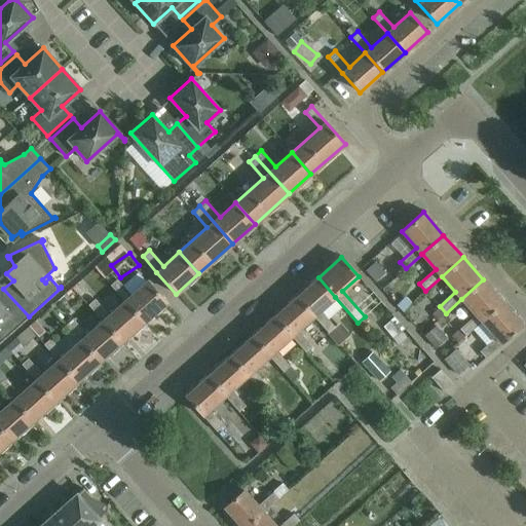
[(389,298),(406,286),(389,265),(373,277),(389,298)]
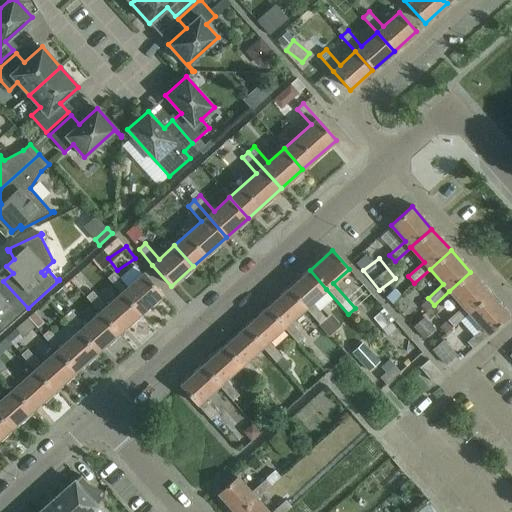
[(94,290),(106,278),(98,270),(86,281),(94,290)]
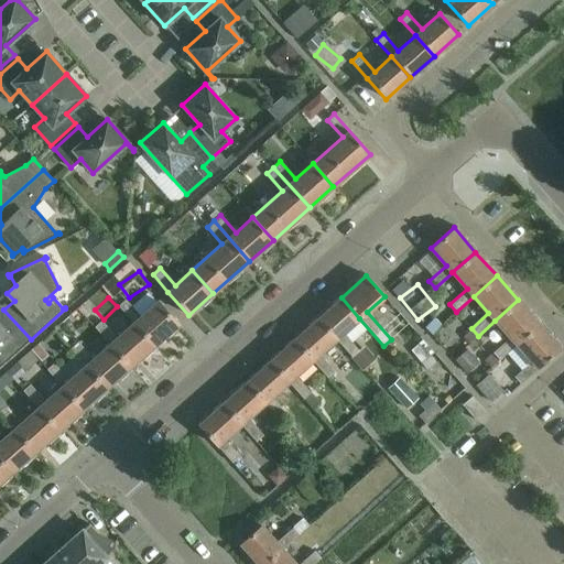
[(336,339),(362,370),(370,364),(343,333),(359,318),(342,297),(317,318),(336,339)]
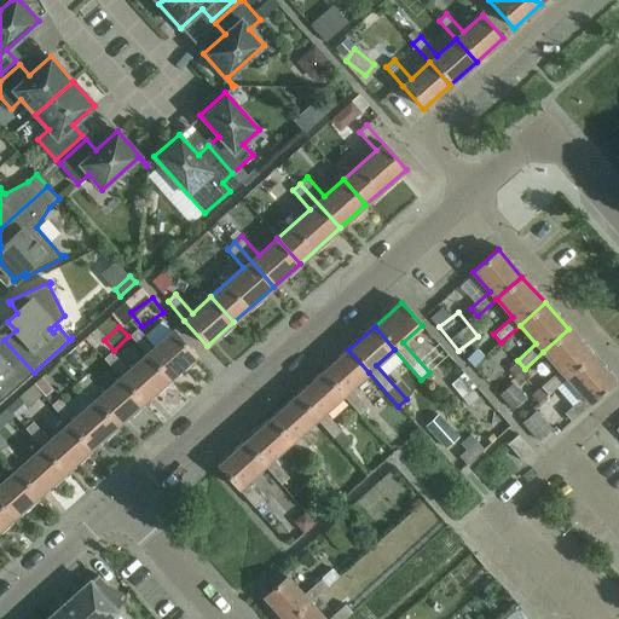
[(129,335),(146,354),(169,380),(196,356),(173,330),(154,347),(137,329),(129,335)]
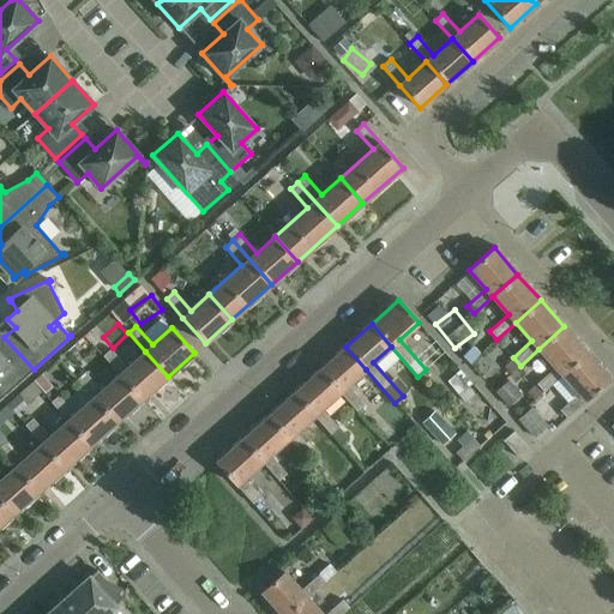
[(539,349),(554,367),(536,384),(543,391),(561,375),(561,374),(587,353),(564,326),(539,349)]
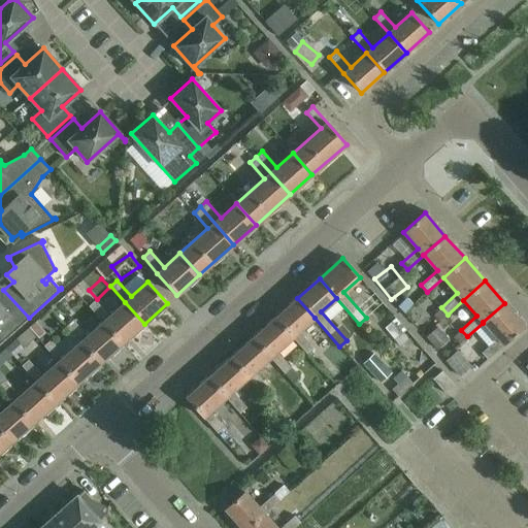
[(0,342),(29,318),(3,290),(0,293),(0,342)]
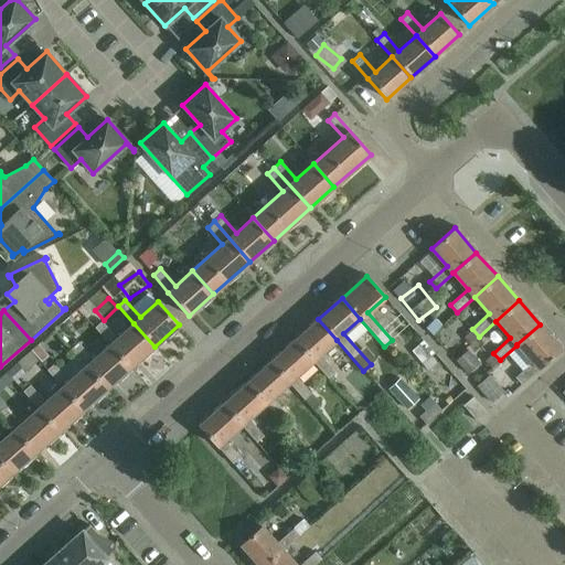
[(312,361),(328,379),(336,372),(320,354),(337,340),(318,319),(295,340),(312,361)]
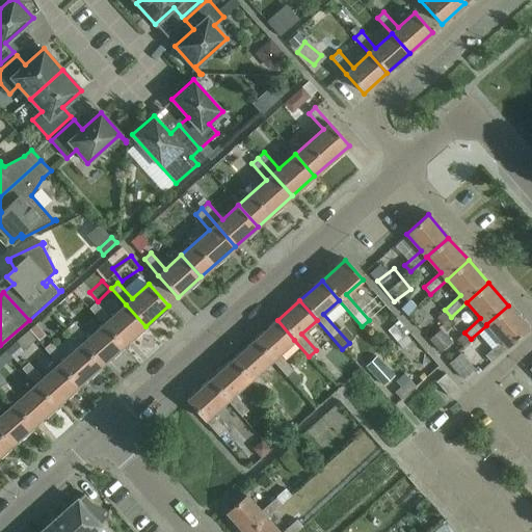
[(104,324),(123,346),(145,326),(126,304),(110,318),(96,302),(88,308),(103,324),(104,324)]
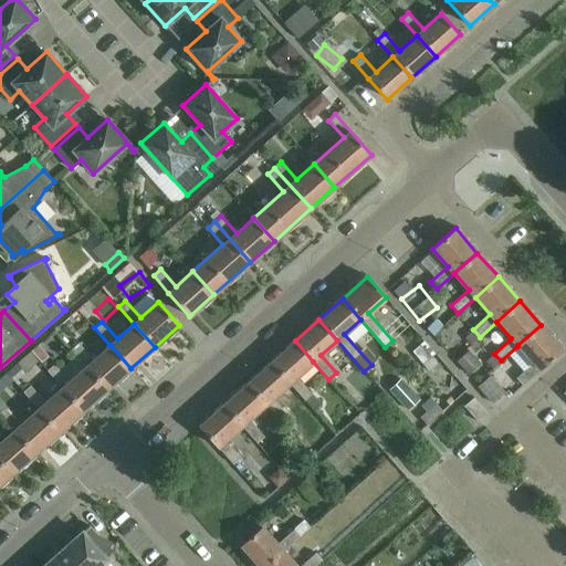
[(562,349),(541,325),(517,345),(517,346),(533,363),(515,377),(522,385),(562,349)]
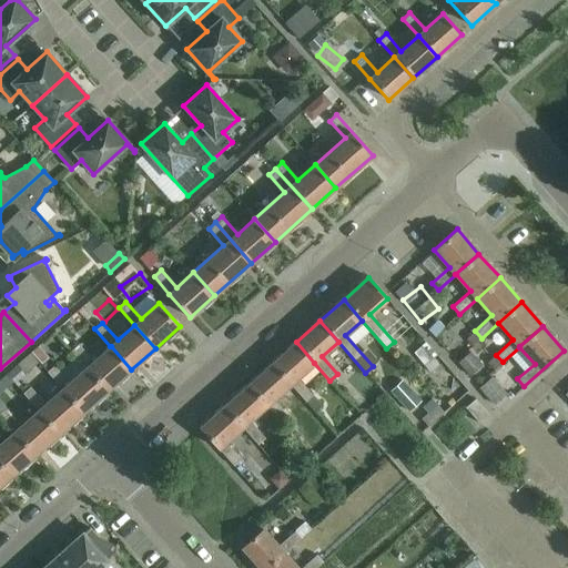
[(291,384),(290,384),(305,402),(313,395),(297,377),(314,363),(296,342),(272,363),(291,384)]
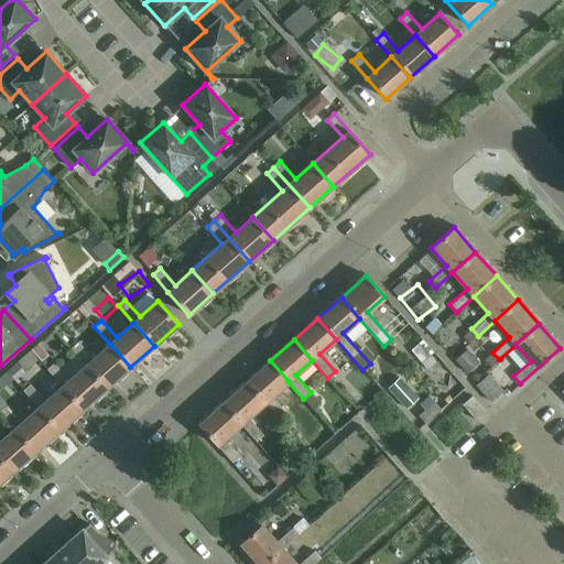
[(77,342),(71,348),(86,365),(107,388),(130,367),(110,344),(109,344),(93,359),(77,342)]
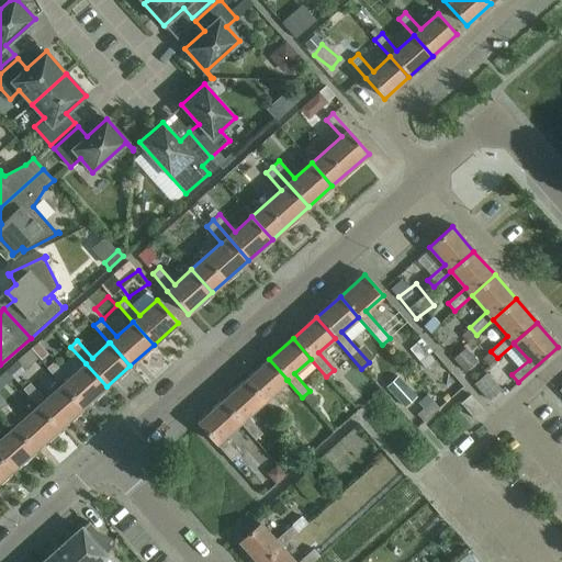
[(417,359),(435,375),(446,363),(428,347),(417,359)]
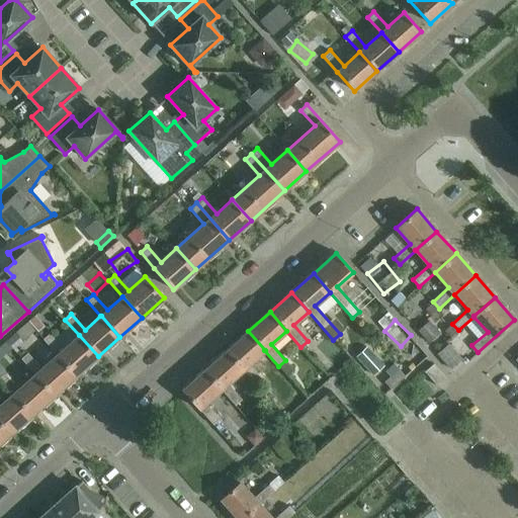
[(243,370),(257,385),(263,379),(249,364),(264,350),(265,350),(248,331),(226,351),(243,370)]
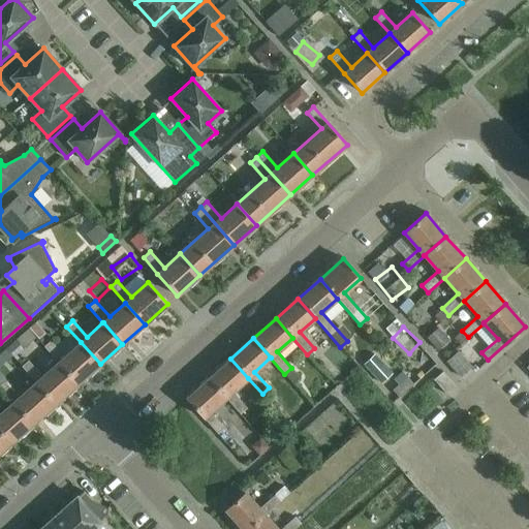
[(58,362),(78,383),(100,364),(81,342),(64,356),(51,340),(43,346),(58,363),(58,362)]
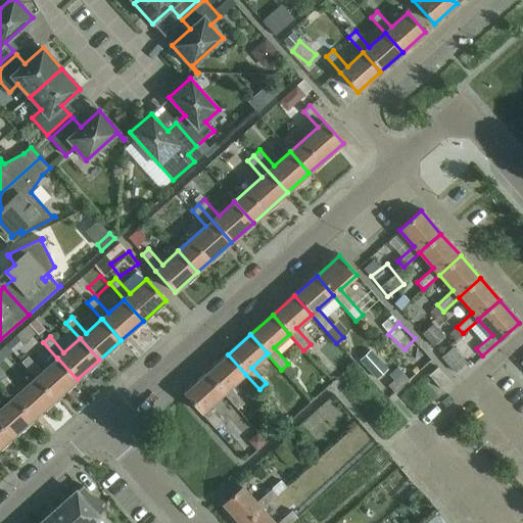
[(454,375),(467,364),(453,347),(439,359),(454,375)]
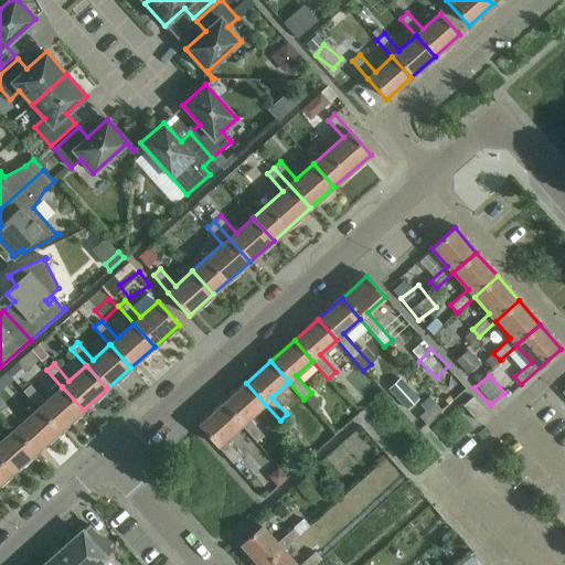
[(241,425),(256,443),(264,436),(248,418),(265,404),(246,383),(223,404),(241,425)]
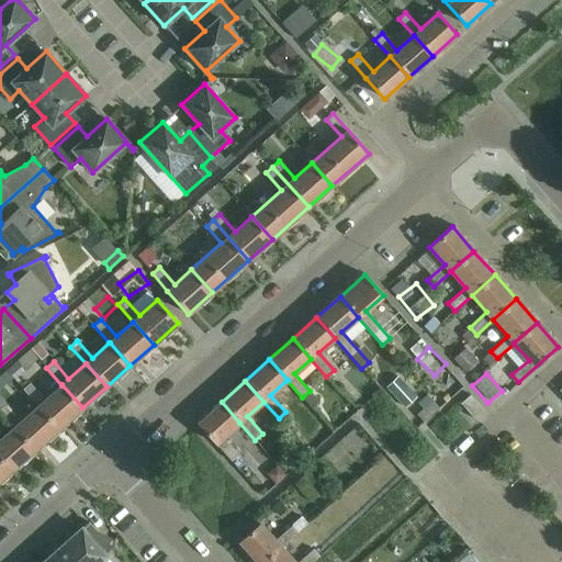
[(38,406),(58,429),(82,407),(62,384),(62,385),(45,400),(30,382),(22,389),(37,406),(38,406)]
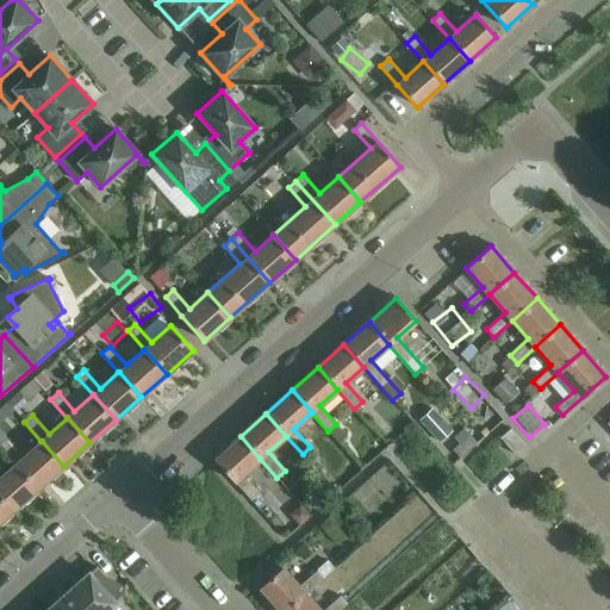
[(499,437),(503,442),(515,454),(526,444),(510,428),(499,437)]
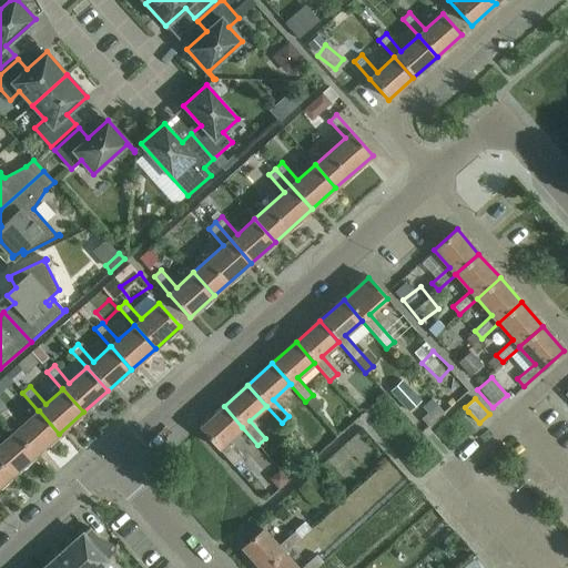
[(242,427),(224,406),(200,428),(233,466),(241,459),(225,442),(242,427)]
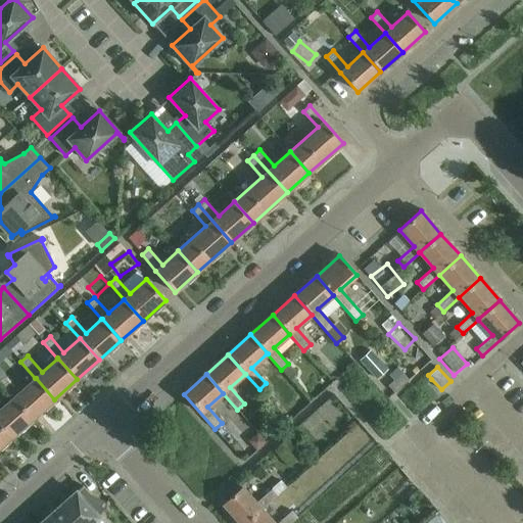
[(13,397),(33,419),(54,399),(36,378),(35,378),(19,391),(5,376),(0,380),(0,382),(13,397)]
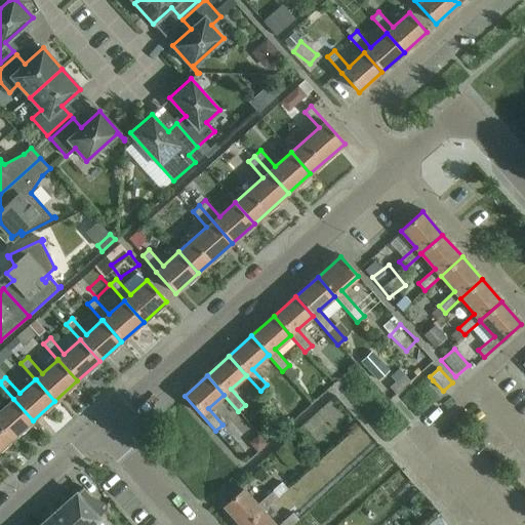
[(0,429),(10,440),(33,420),(13,399),(0,410),(0,429)]
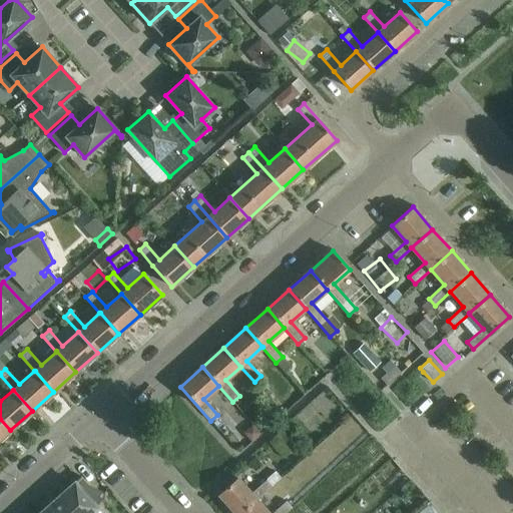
[(0,438),(10,430),(0,419),(0,438)]
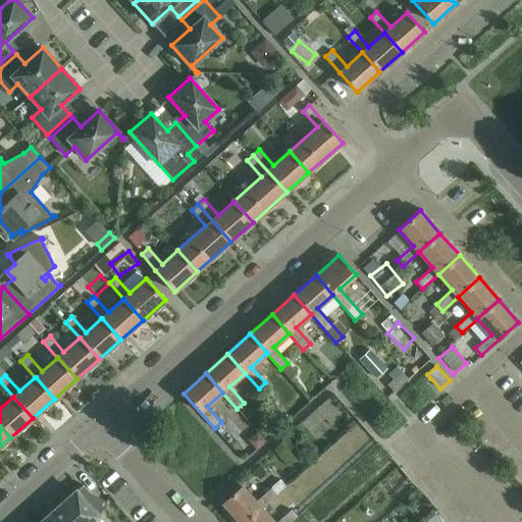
[(245,521),(261,508),(261,509),(285,486),(279,479),(255,502),(241,485),(222,503),(239,521),(245,521)]
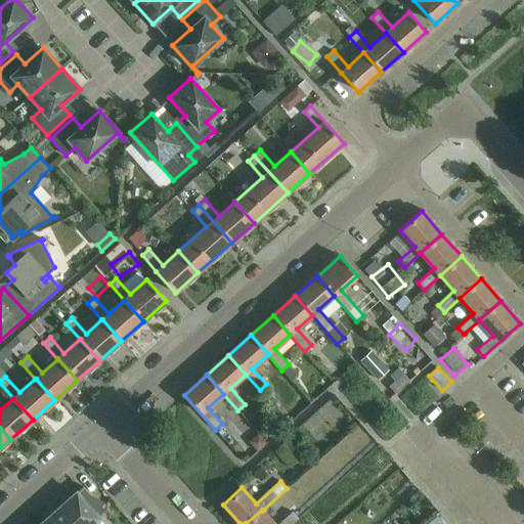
[(59,508),(74,523),(92,523),(99,518),(98,517),(106,504),(91,496),(83,487),(84,487),(83,486),(59,508)]
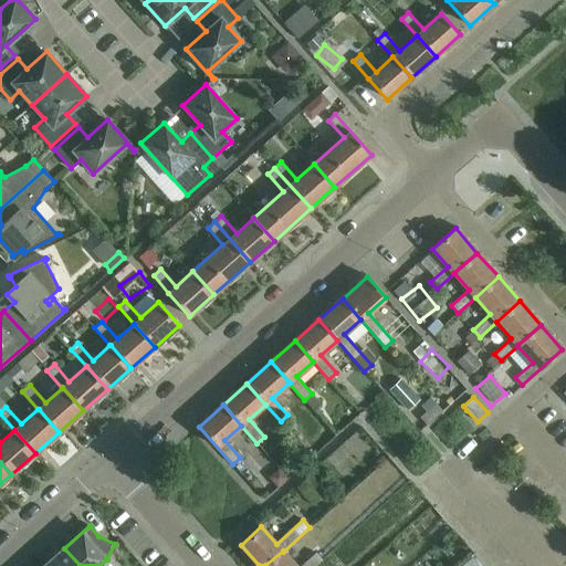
[(291,552),(301,561),(321,536),(311,528),(291,552)]
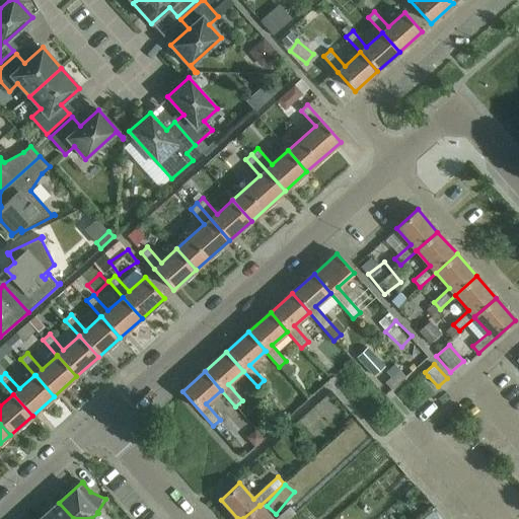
[(43,517),(44,518),(73,518),(59,503),(43,517)]
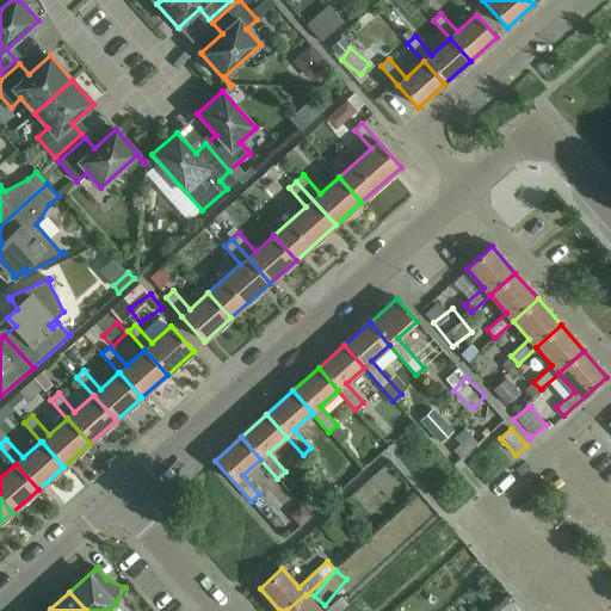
[(339,610),(347,604),(340,597),(323,610),(320,610),(306,596),(306,594),(287,610),(339,610)]
